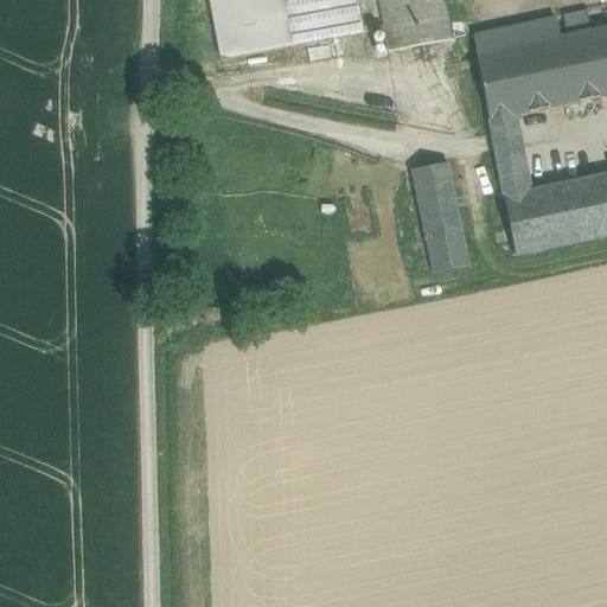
[(355,0),(210,0),(222,61),(362,33),(355,0)]
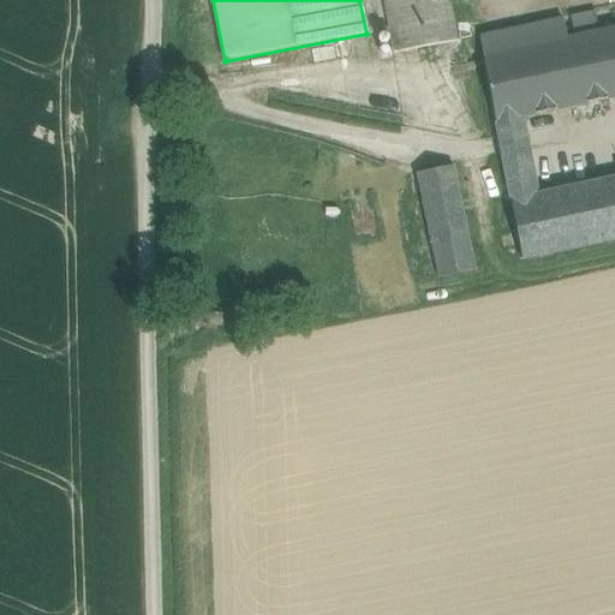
[(447,0),(383,0),(394,53),(455,41),(447,0)]
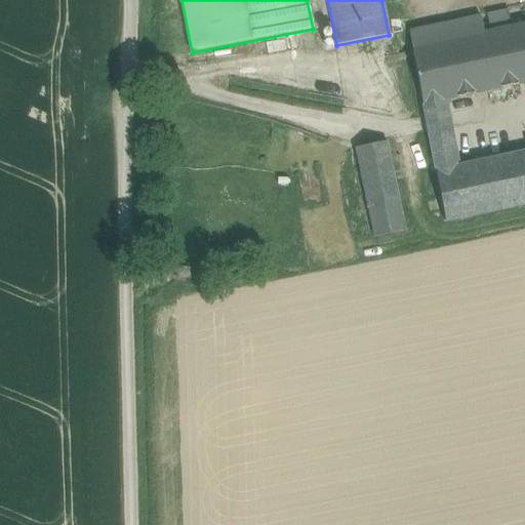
[(479,15),(408,31),(412,48),(422,105),(426,118),(446,114),(443,101),(524,82),(524,24),(483,33),(479,15)]
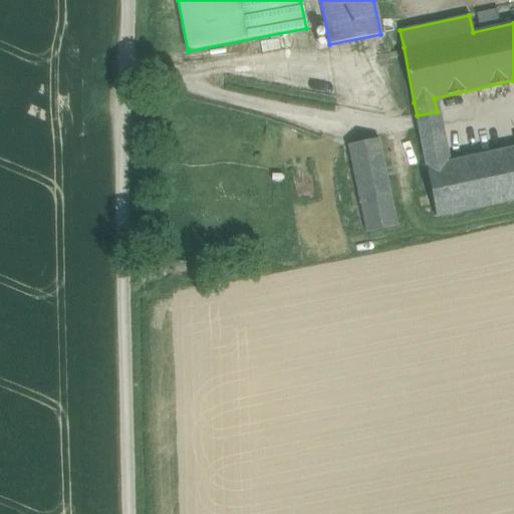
[(437,111),(417,115),(419,130),(440,125),(437,111)]
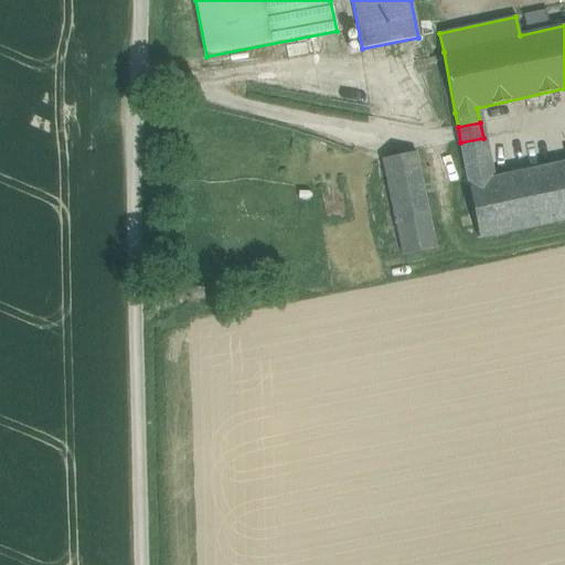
[(415,152),(382,160),(402,256),(436,248),(415,152)]
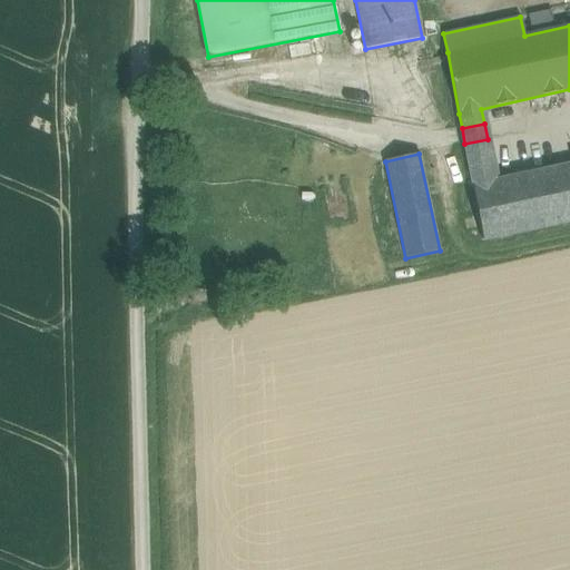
[(569,164),(472,186),(483,242),(569,222),(569,164)]
